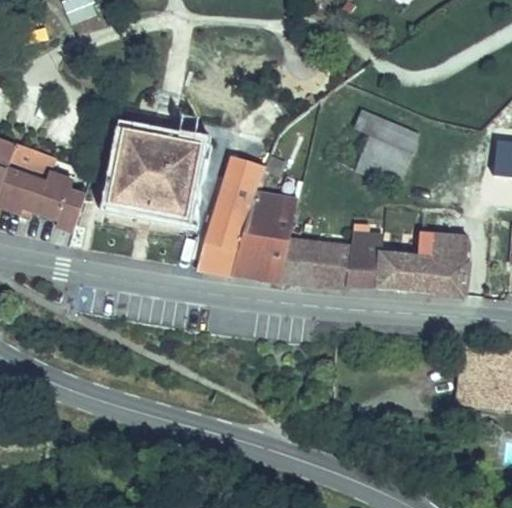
[(356,167),(398,185),(420,133),(362,109),(356,125),(372,132),(356,167)]
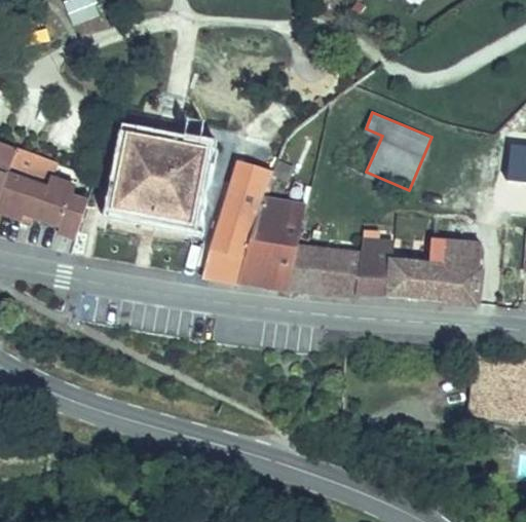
[(211,147),(128,131),(112,209),(194,225),(211,147)]
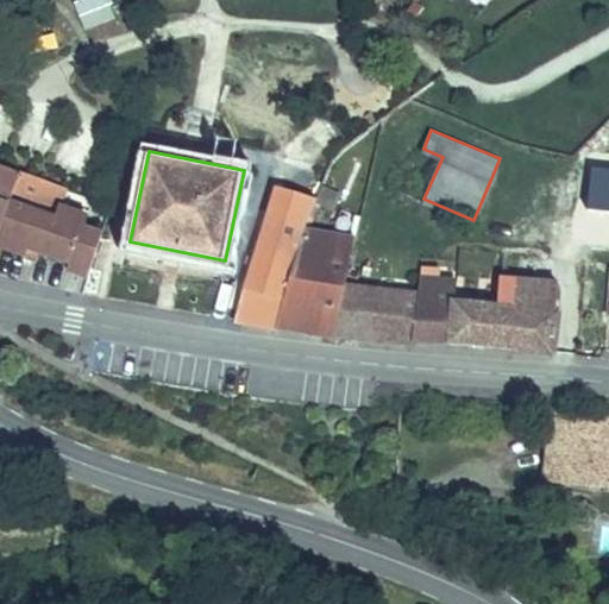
[(46,251),(60,219),(14,201),(17,194),(49,207),(58,182),(0,159),(0,233),(35,246),(46,251)]
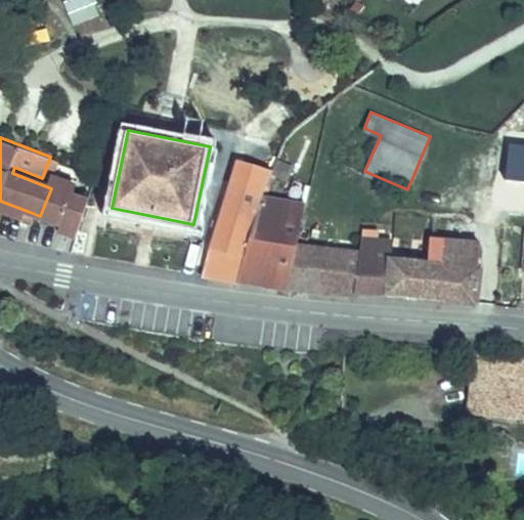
[(523,142),(509,141),(505,177),(523,179),(523,142)]
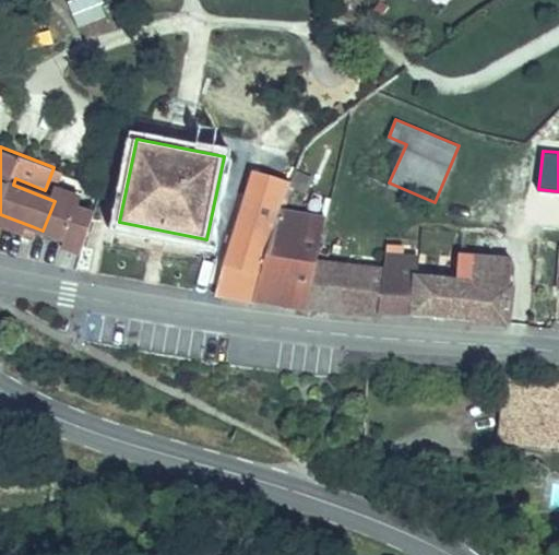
[(281,205),(289,179),(251,167),(215,292),(252,298),(252,297),(281,205)]
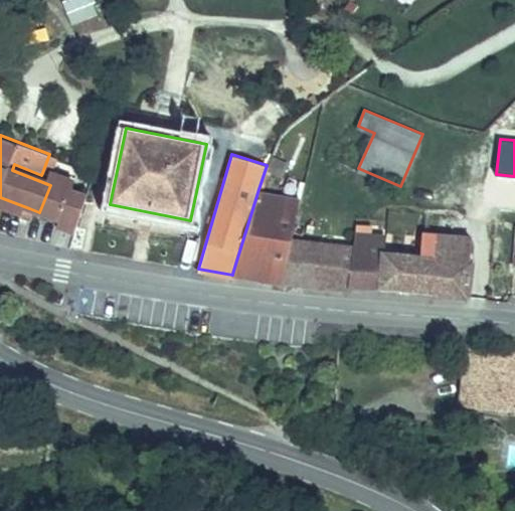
[(282,174),(288,160),(273,154),(269,168),(282,174)]
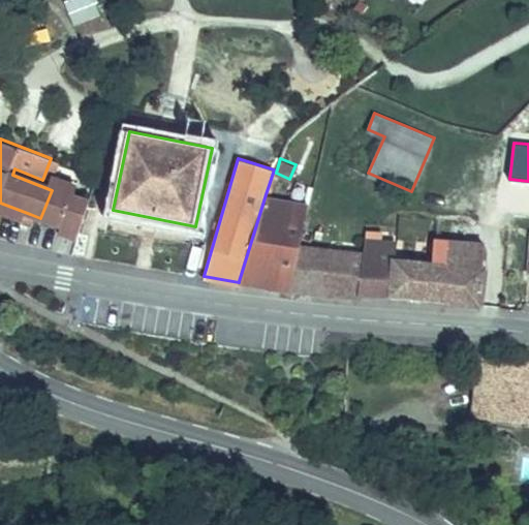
[(55,179),(52,190),(40,218),(69,225),(76,195),(79,185),(55,179)]
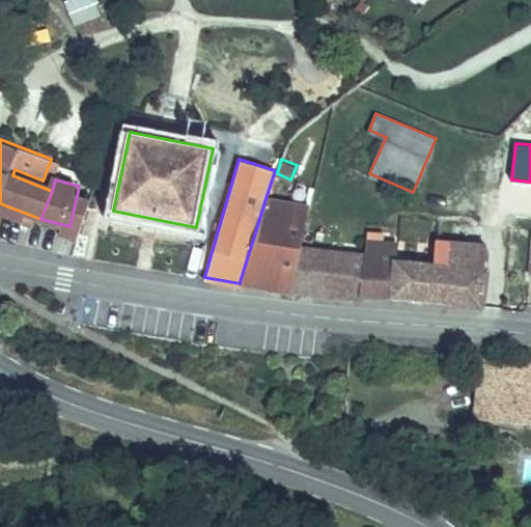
[(267,195),(240,282),(290,290),(291,288),(300,248),(310,202),(267,195)]
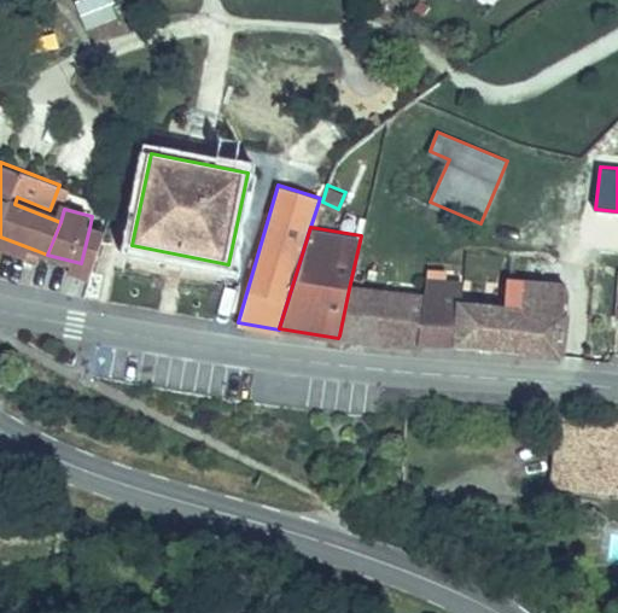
[(98,274),(106,233),(89,228),(81,263),(80,270),(98,274)]
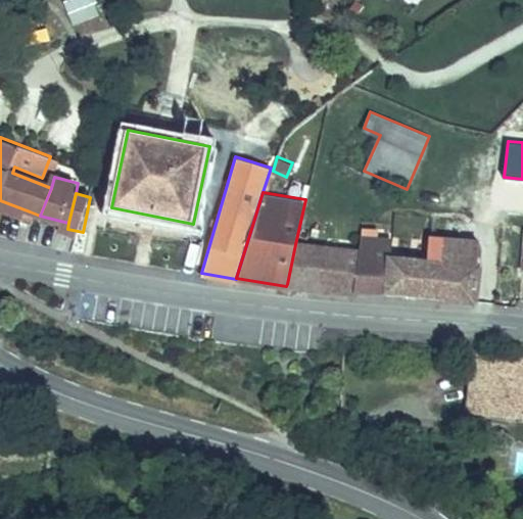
[(30,211),(0,200),(0,211),(28,220),(30,211)]
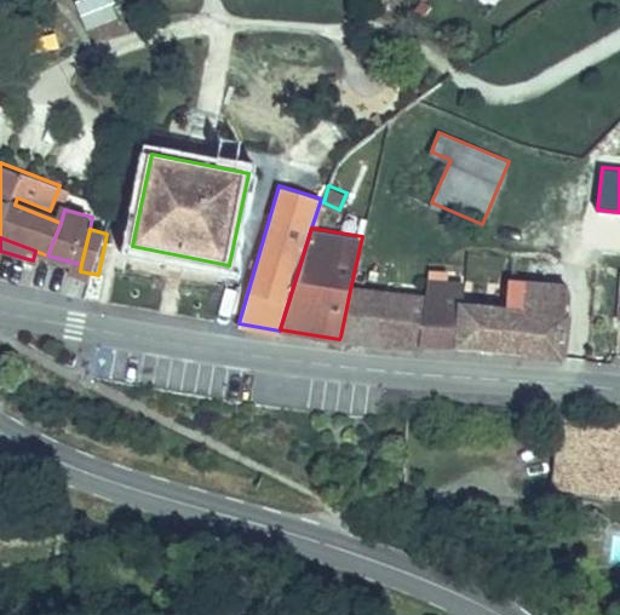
[(33,279),(47,256),(35,251),(33,260),(24,276),(33,279)]
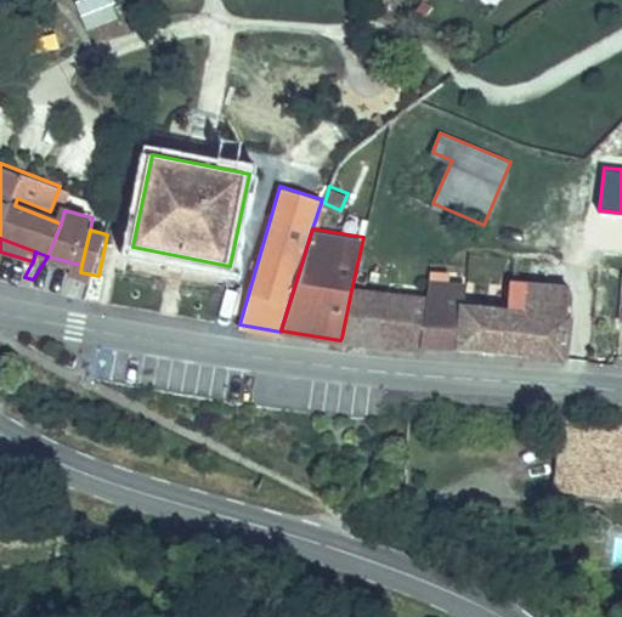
[(427,298),(420,345),(456,347),(459,303),(464,303),(467,286),(428,282),(427,298)]
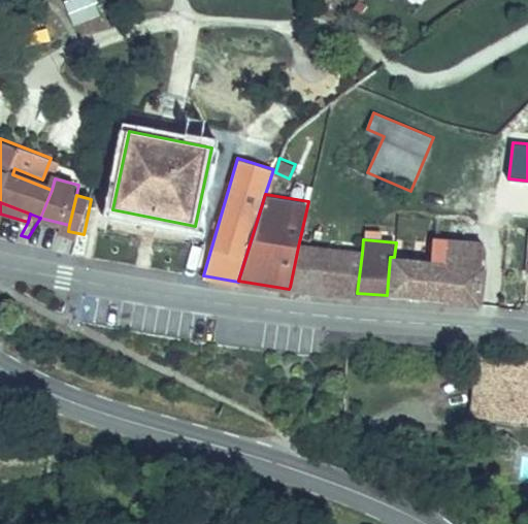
[(444,262),(390,257),(387,295),(443,300),(479,303),(484,268),(482,267),(483,242),(446,239),(444,262)]
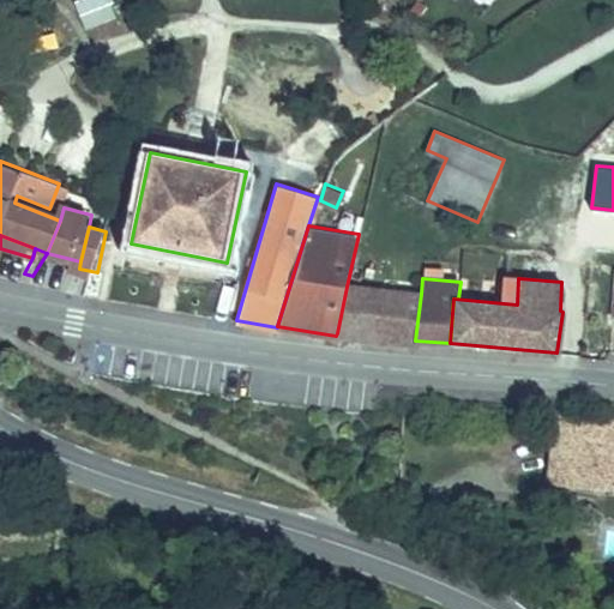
[(347,287),(337,333),(415,341),(421,294),(347,287)]
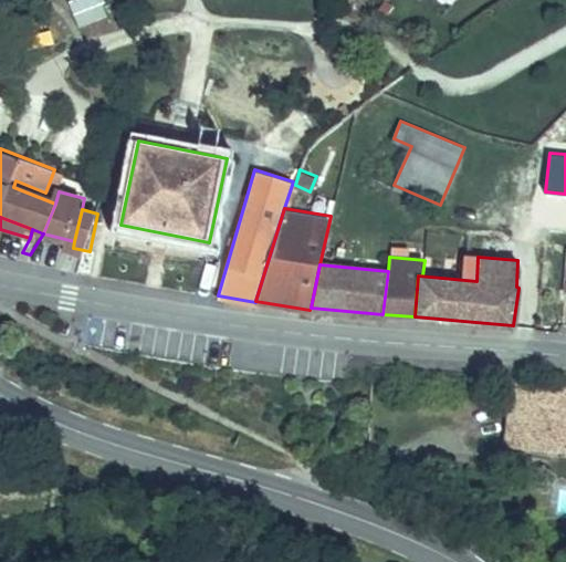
[(565,449),(565,383),(512,378),(504,443),(565,449)]
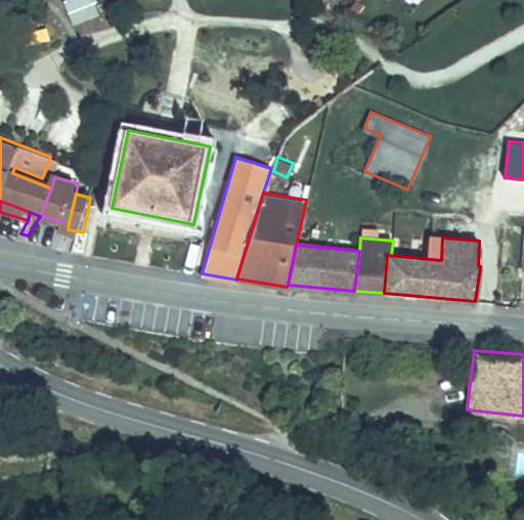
[(76,448),(71,459),(81,464),(86,452),(76,448)]
